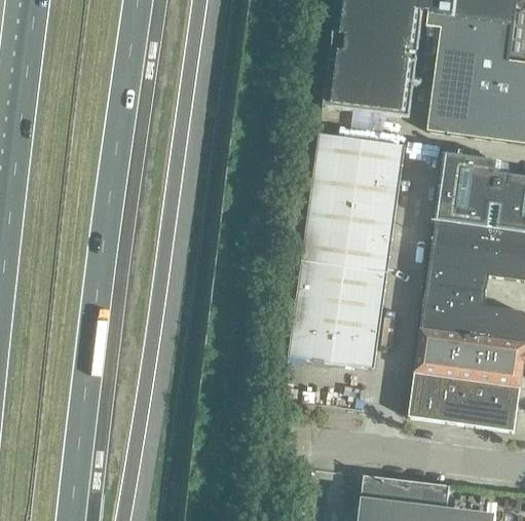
[(334,0),(321,104),(351,108),(384,112),(407,115),(422,9),(427,10),(513,22),(523,23),(524,10),(514,9),(516,0),(334,0)]
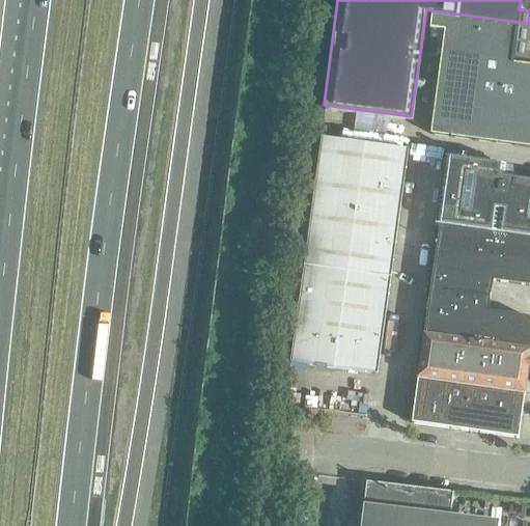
[(431,10),(429,24),(444,26),(430,130),(529,143),(529,61),(510,59),(513,35),(515,36),(518,22),(431,10)]
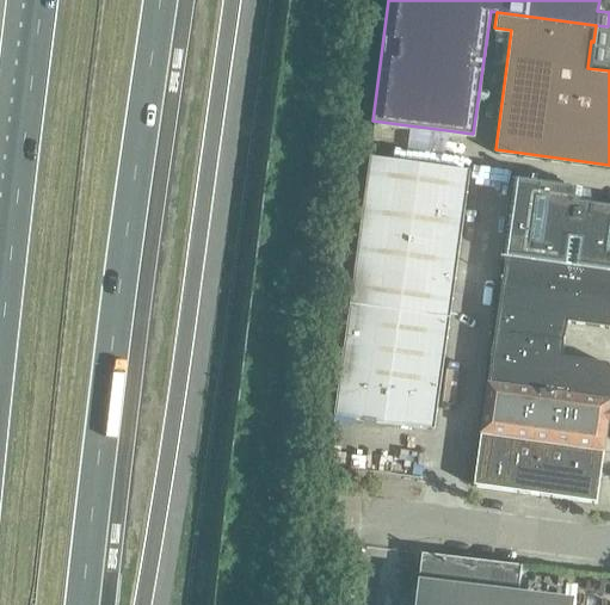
[(433,426),(469,168),(370,154),(334,412),(433,426)]
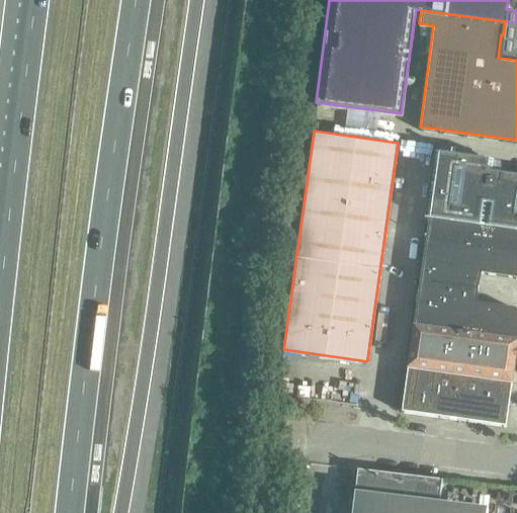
[(427,216),(428,216),(516,228),(516,173),(492,169),(493,158),(433,149),(424,216),(427,216)]
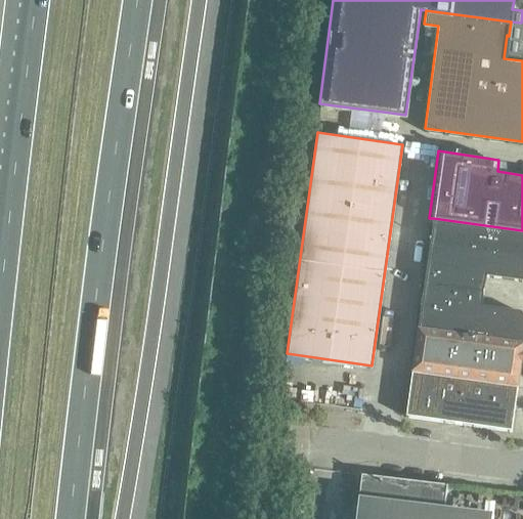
[(522,230),(433,218),(432,218),(424,282),(483,289),(486,273),(522,278),(522,230)]
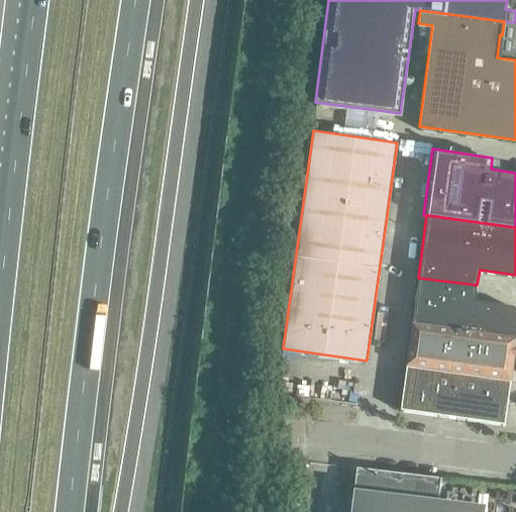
[(476,286),(418,278),(412,321),(515,335),(515,307),(514,305),(476,300),(476,286)]
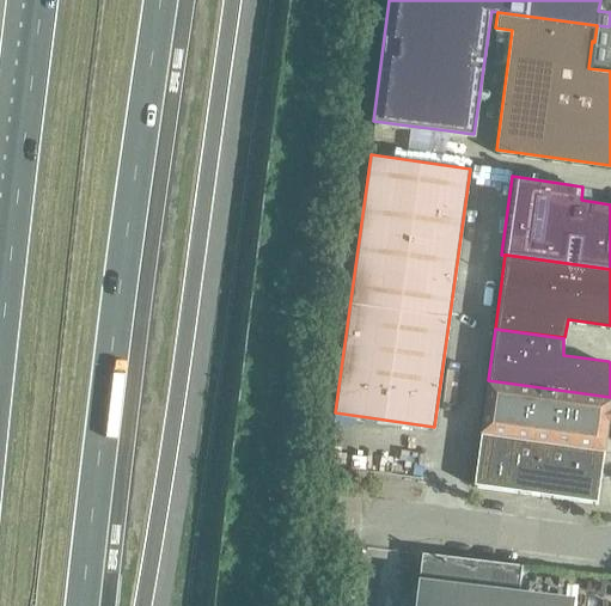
[(610,398),(610,397),(487,380),(481,432),(604,450),(610,398)]
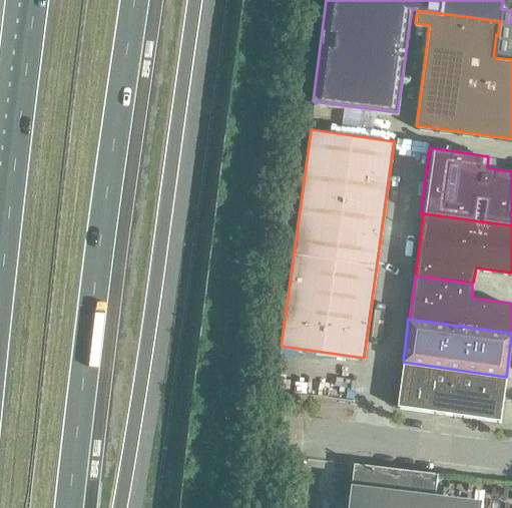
[(506,377),(403,363),(397,405),(500,419),(506,377)]
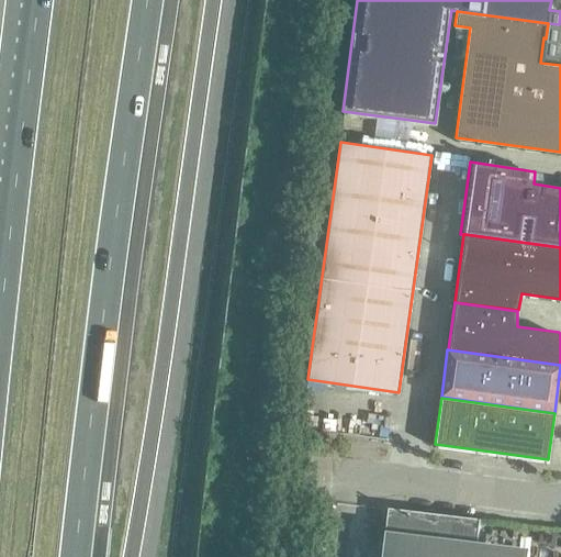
[(474,556),(477,542),(480,517),(408,509),(388,507),(381,556),(474,556)]
